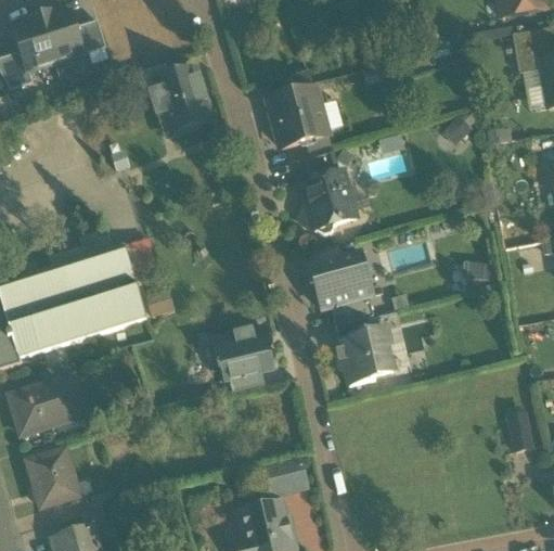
[(509,0),(511,11),(545,5),(544,0),(500,0),(509,0)]
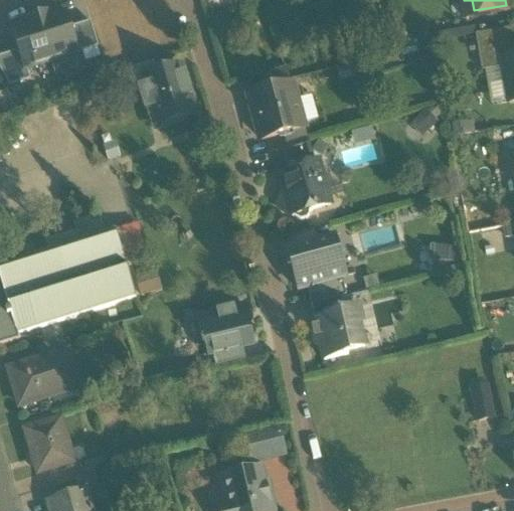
[(464,0),(467,17),(507,10),(506,5),(474,10),(472,0),(464,0)]
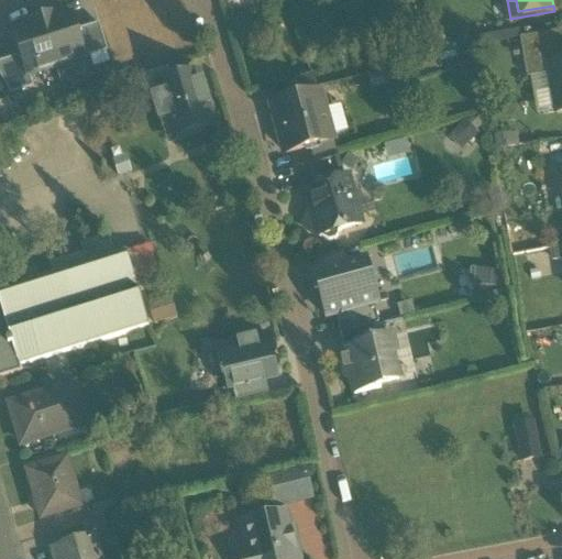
[(48,14),(42,17),(57,65),(87,55),(78,28),(74,11),(55,18),(48,14)]
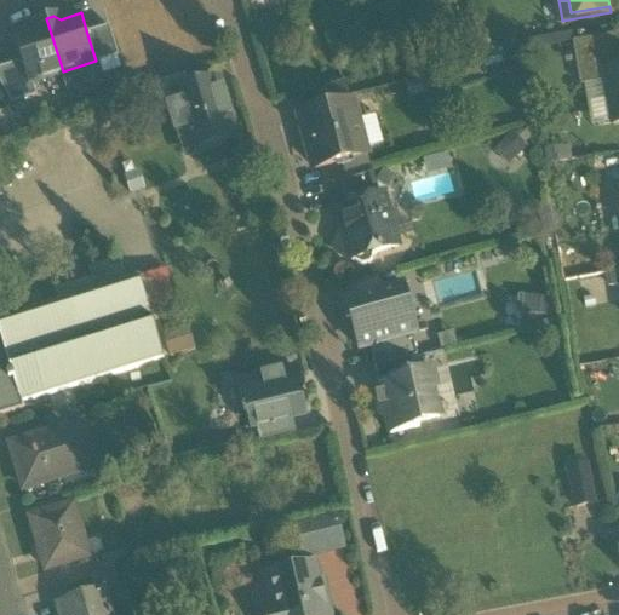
[(34,80),(63,72),(46,18),(39,19),(35,28),(15,34),(22,58),(29,81),(34,80)]
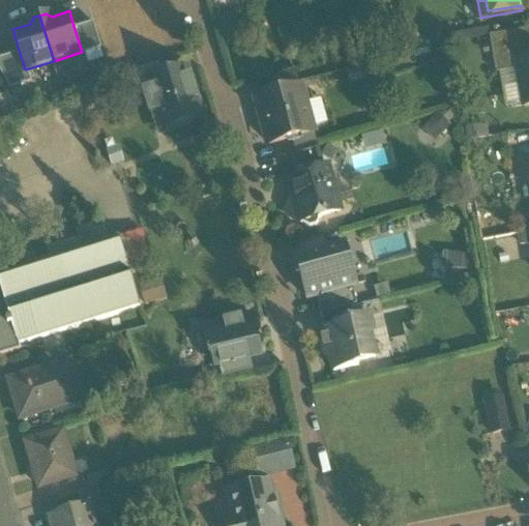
[(74,26),(82,52),(85,51),(101,46),(93,20),(74,26)]
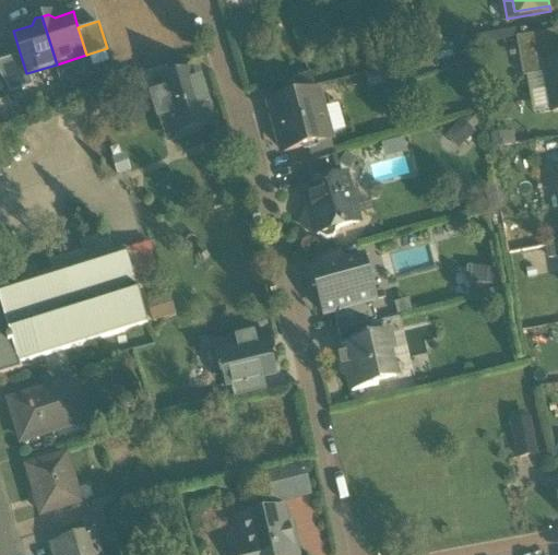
[(518,36),(525,75),(547,72),(546,65),(557,61),(557,28),(518,36)]
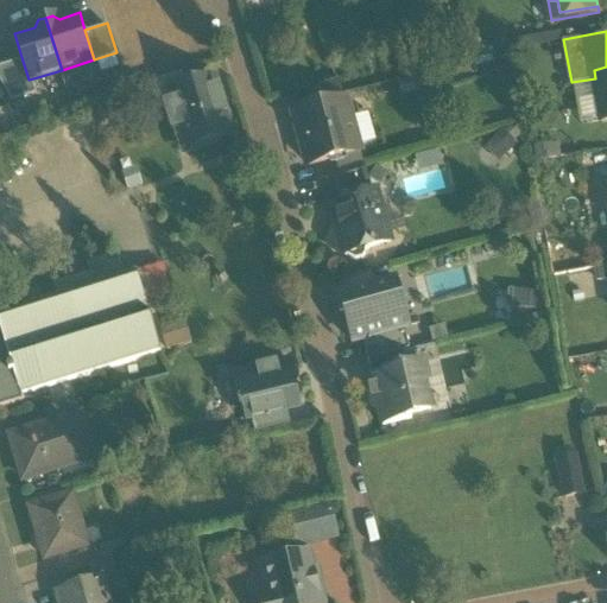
[(120,65),(117,52),(97,58),(101,71),(120,65)]
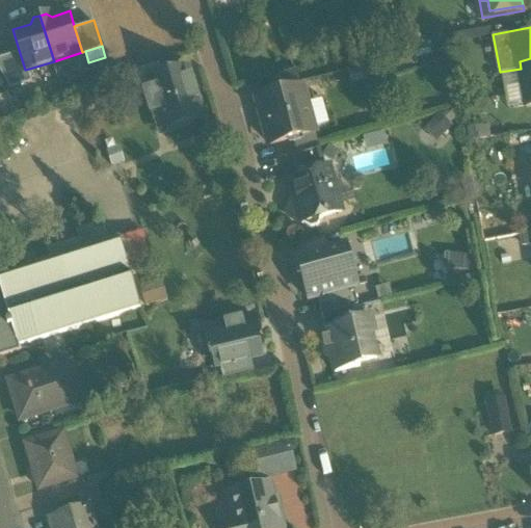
[(0,55),(0,68),(10,86),(32,80),(29,69),(25,70),(19,50),(0,55)]
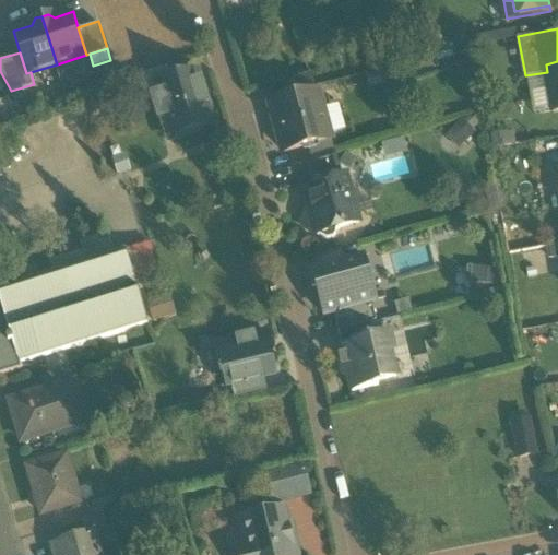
[(547,72),(554,109),(557,108),(557,61),(546,65),(547,72)]
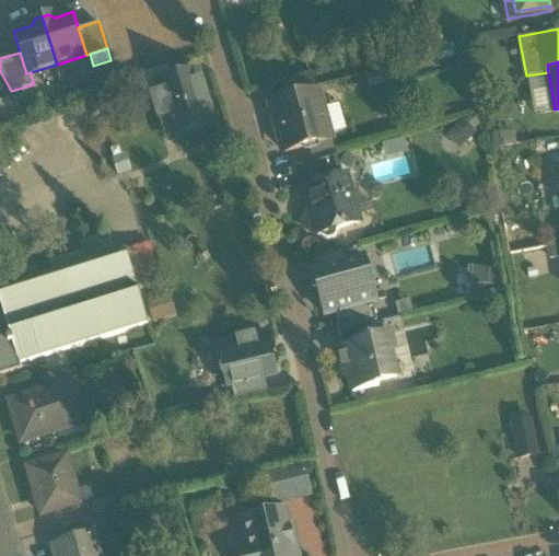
[(142,73),(147,87),(158,83),(158,82),(172,78),(167,66),(155,69),(142,73)]
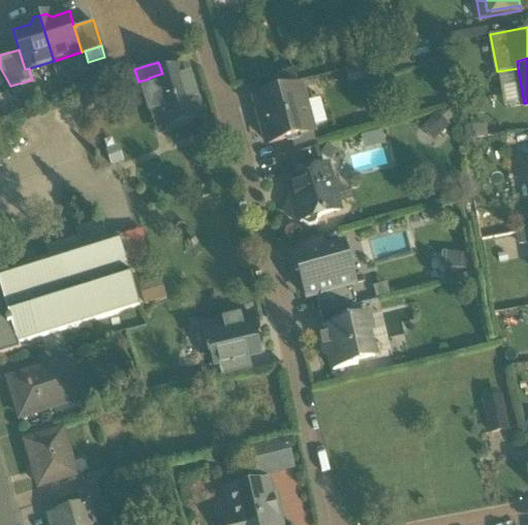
[(167,105),(174,125),(202,116),(186,66),(162,73),(149,78),(149,79),(158,109),(167,105)]
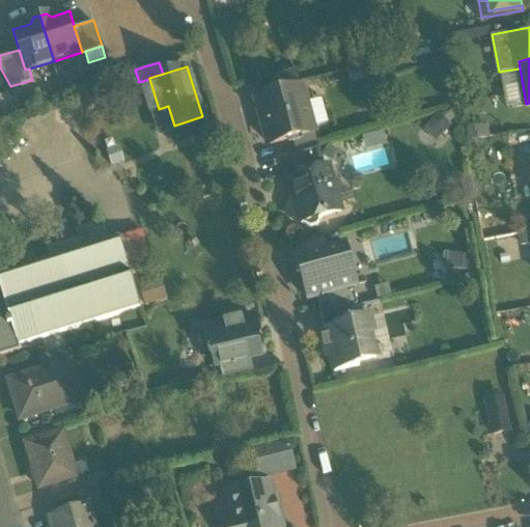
[(267,77),(272,93),(302,86),(300,80),(296,68),(267,77)]
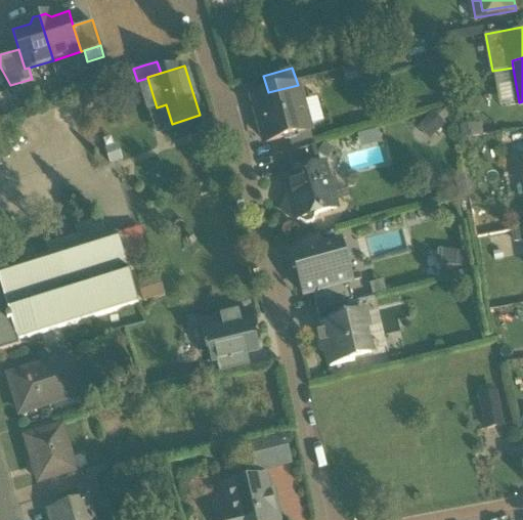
[(492,71),(498,106),(519,102),(513,68),(492,71)]
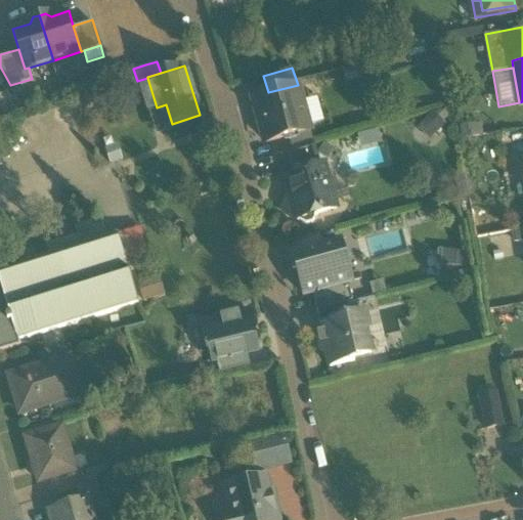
[(254,96),(266,141),(309,129),(308,126),(302,100),(298,85),(268,92),(254,96)]
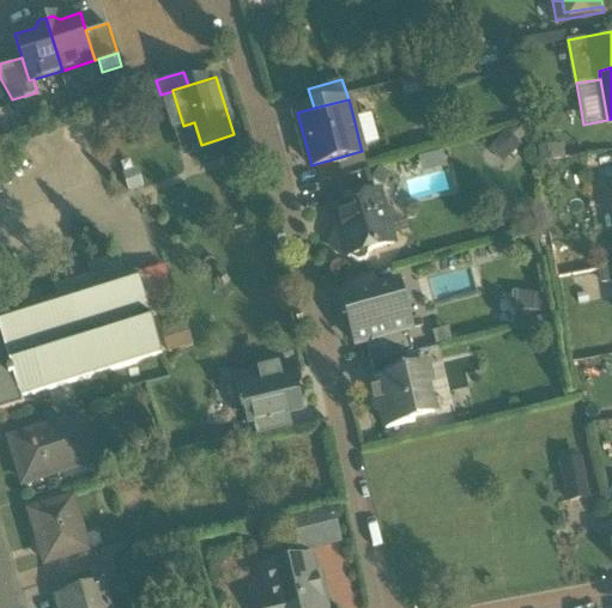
[(373,113),(353,117),(361,147),(380,141),(373,113)]
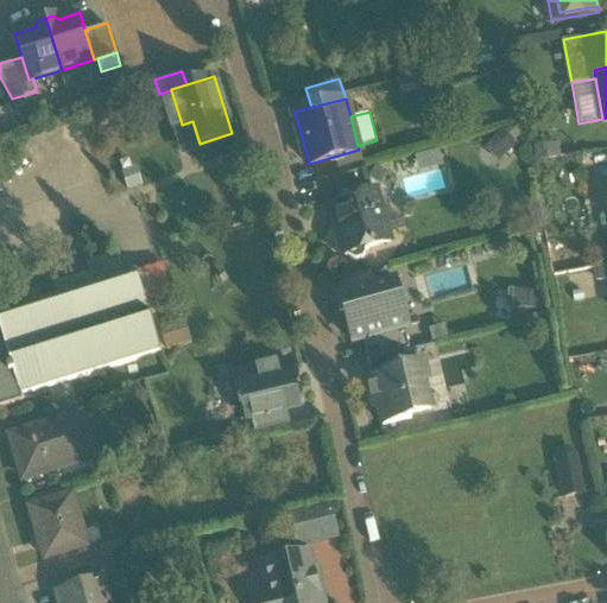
[(503,127),(484,146),(498,160),(507,151),(511,153),(519,144),(503,127)]
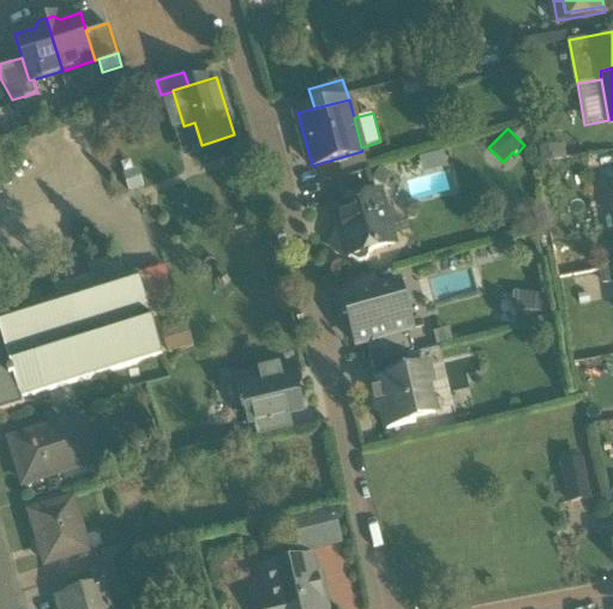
[(444,150),(420,156),(424,173),(449,167),(444,150)]
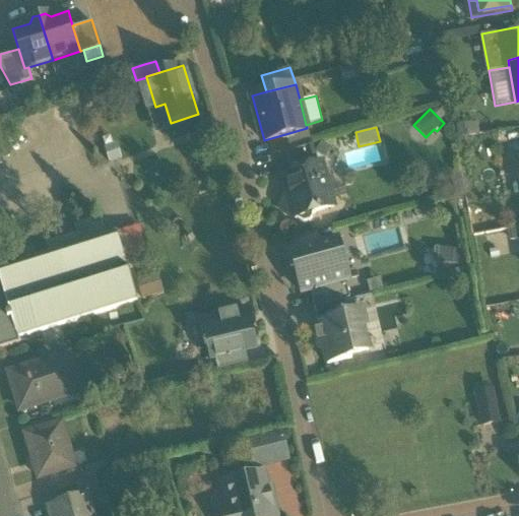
[(275,149),(281,173),(317,163),(311,140),(275,149)]
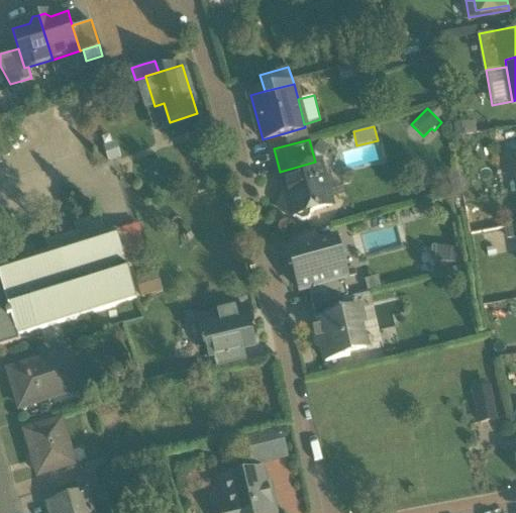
[(320,179),(325,177),(320,161),(315,162),(320,179)]
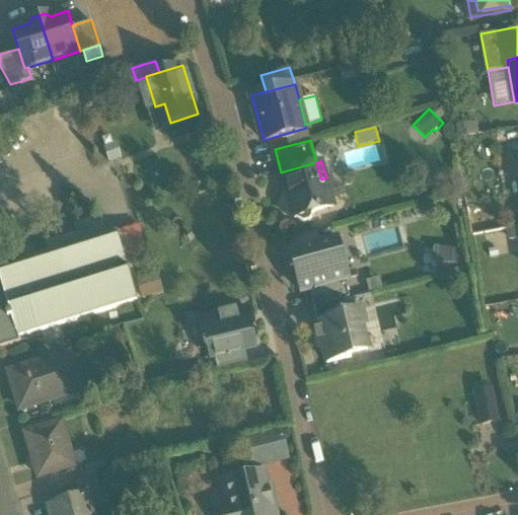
[(283,210),(304,221),(310,220),(316,209),(334,204),(326,177),(321,179),(316,162),(281,172),(287,193),(281,203),(283,210)]
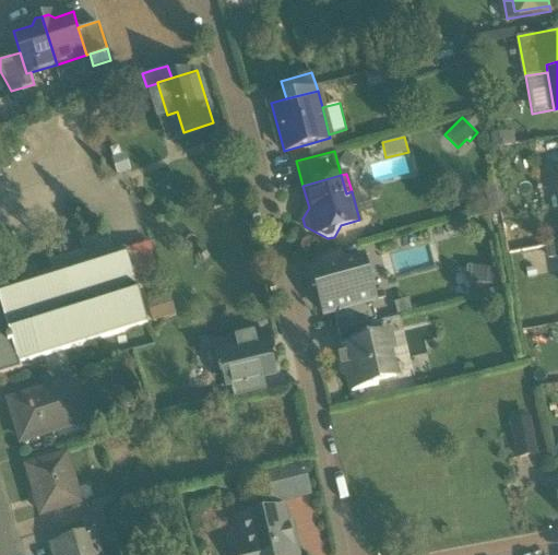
[(80,238),(83,249),(84,248),(88,260),(116,251),(109,231),(80,238)]
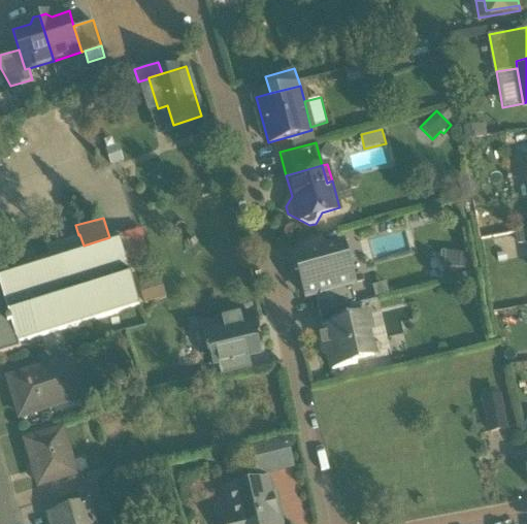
[(153,258),(143,229),(120,236),(129,265),(153,258)]
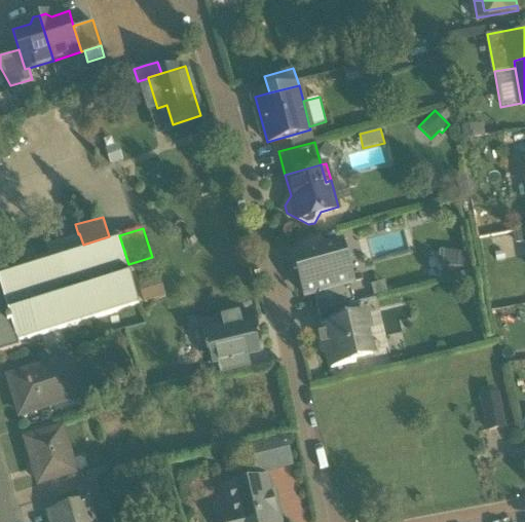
[(48,255),(0,269),(0,281),(17,340),(140,302),(118,233),(109,236),(83,245),(48,255)]
